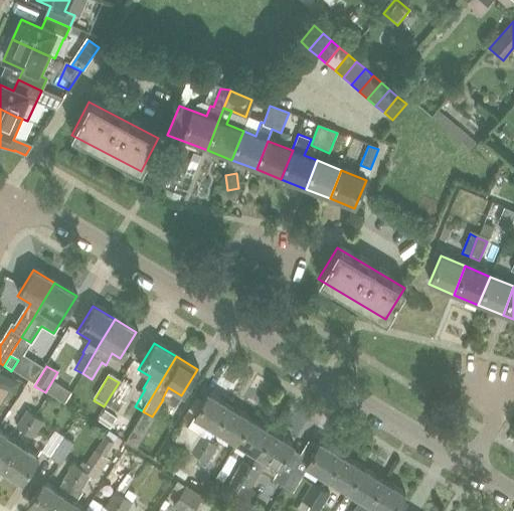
[(131,390),(119,382),(104,406),(116,414),(131,390)]
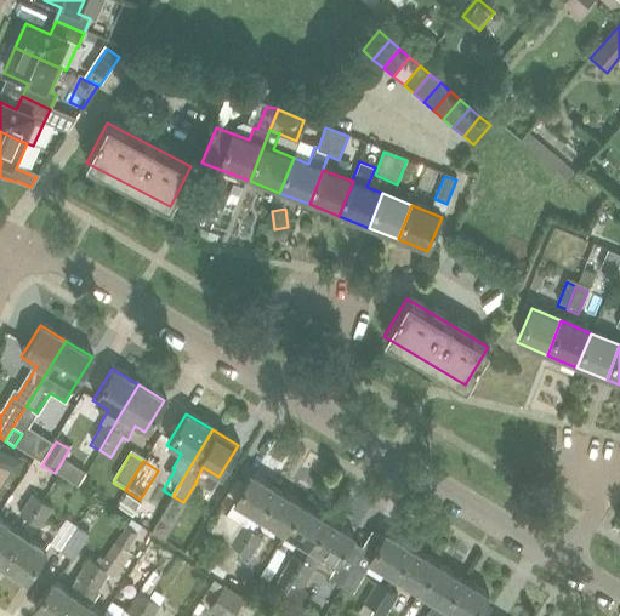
[(228,546),(238,553),(250,532),(259,519),(276,490),(250,474),(232,503),(225,515),(240,525),(228,546)]
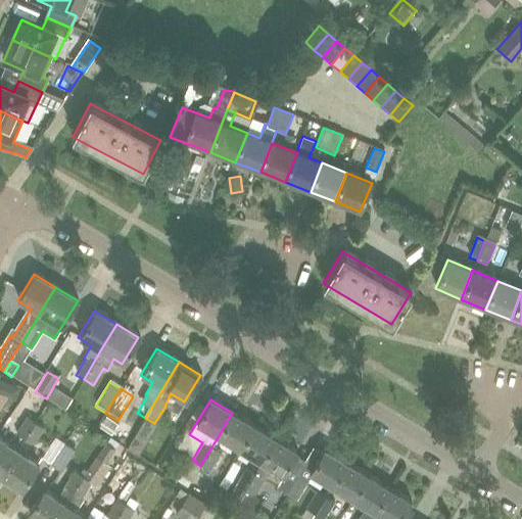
[(227,443),(239,451),(254,426),(232,413),(218,437),(227,443)]
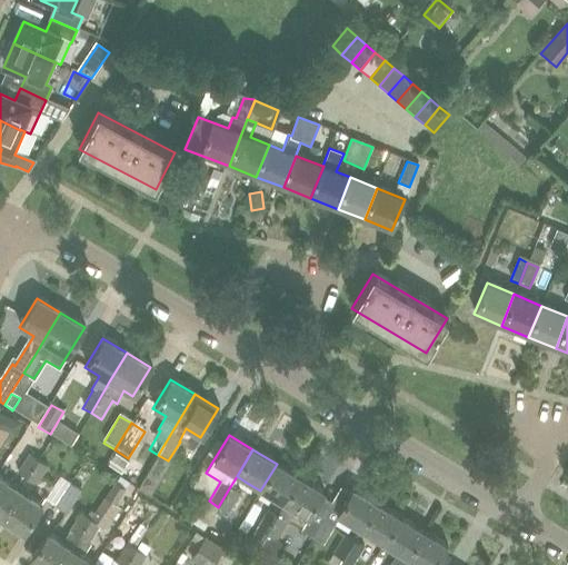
[(158,455),(151,466),(162,472),(169,462),(168,461),(158,455)]
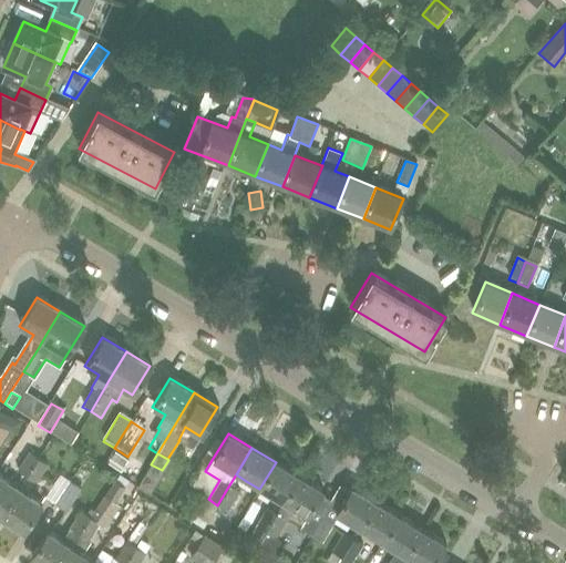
[(26,479),(38,460),(28,454),(17,473),(26,479)]
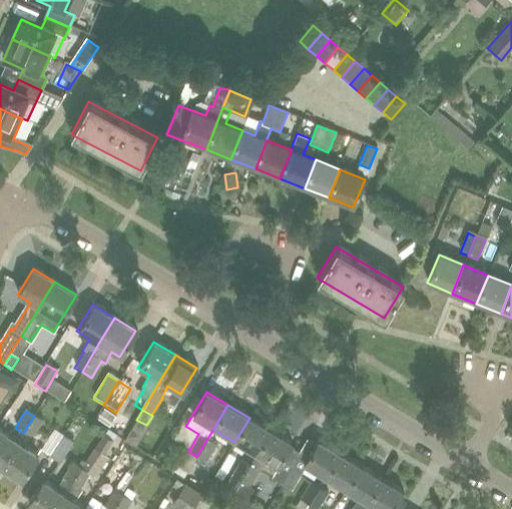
[(34,416),(23,433),(32,439),(43,422),(34,416)]
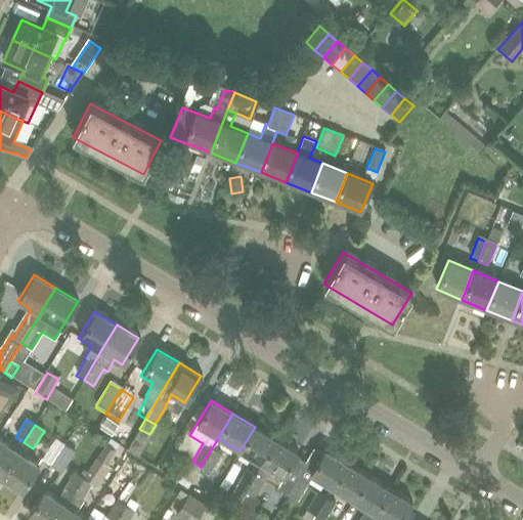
[(276,440),(255,427),(240,451),(262,465),(276,440)]
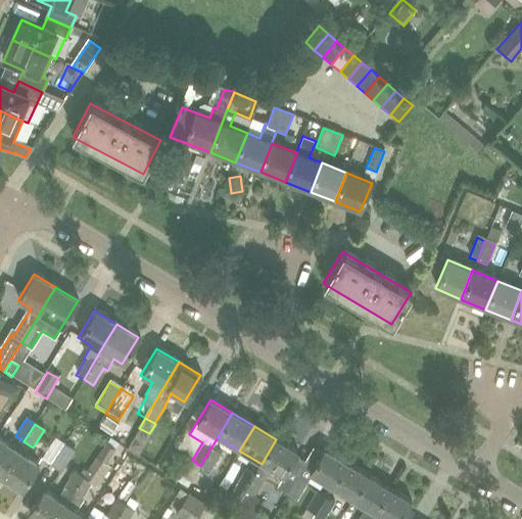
[(17,451),(0,439),(0,476),(17,451)]
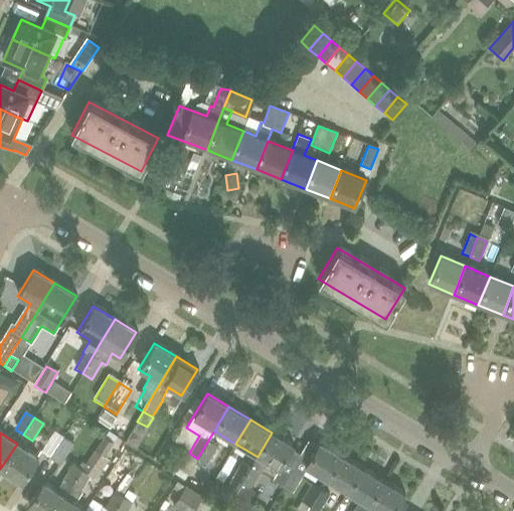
[(294,446),(272,433),(258,457),(279,470),(294,446)]
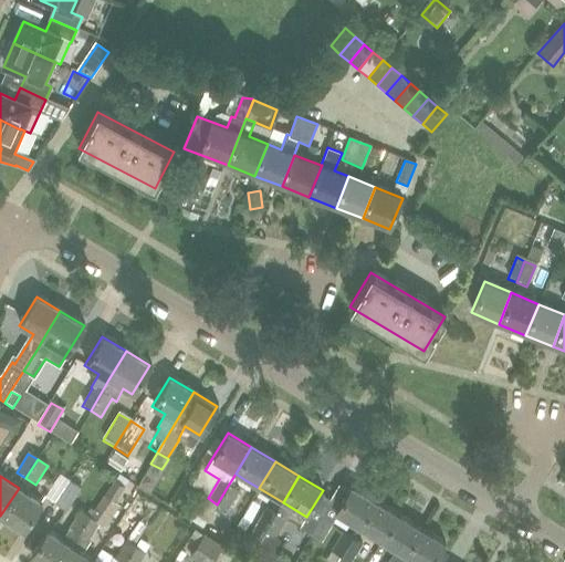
[(81,490),(69,482),(53,506),(65,513),(81,490)]
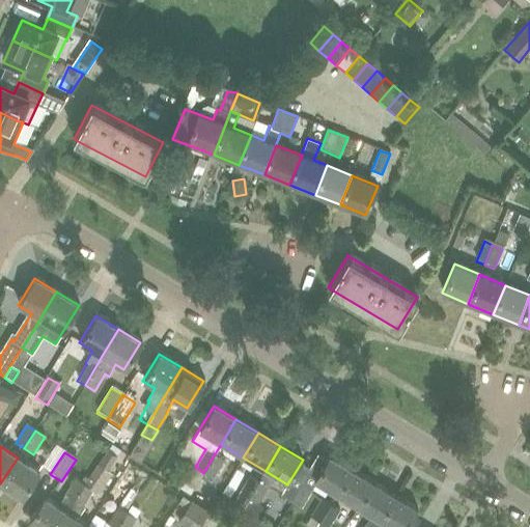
[(213,478),(223,462),(214,455),(203,473),(213,478)]
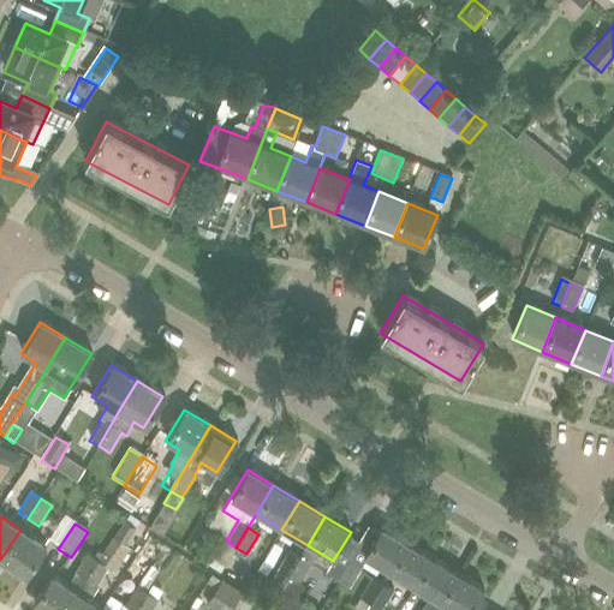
[(364,557),(389,572),(406,544),(381,528),(364,557)]
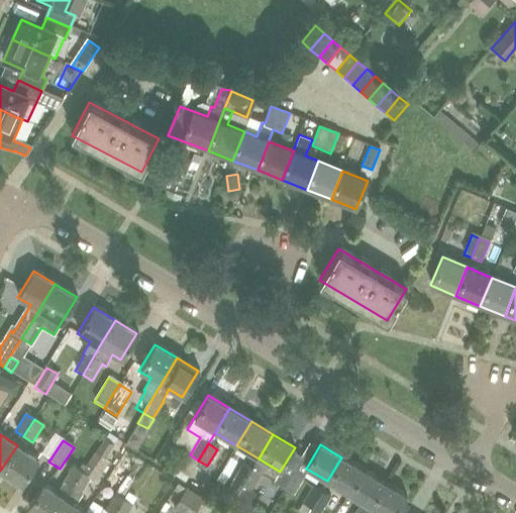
[(38,459),(17,445),(0,471),(22,485),(38,459)]
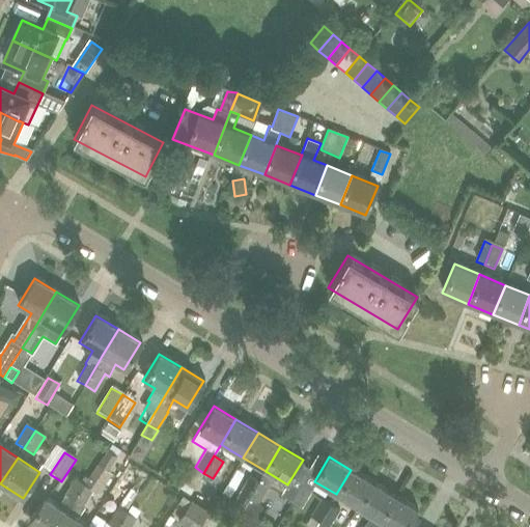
[(372,483),(351,470),(336,494),(358,507),(372,483)]
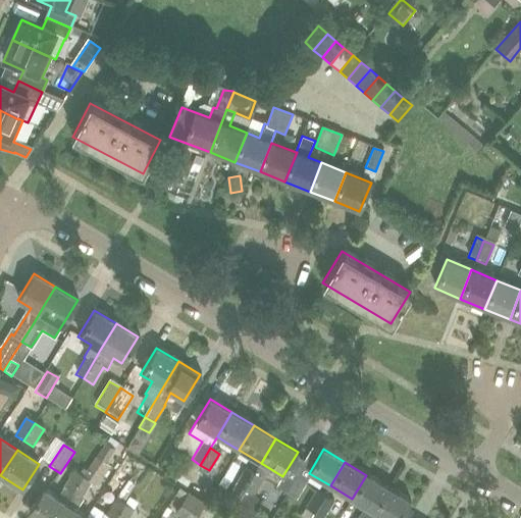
[(244,491),(254,474),(245,469),(235,486),(244,491)]
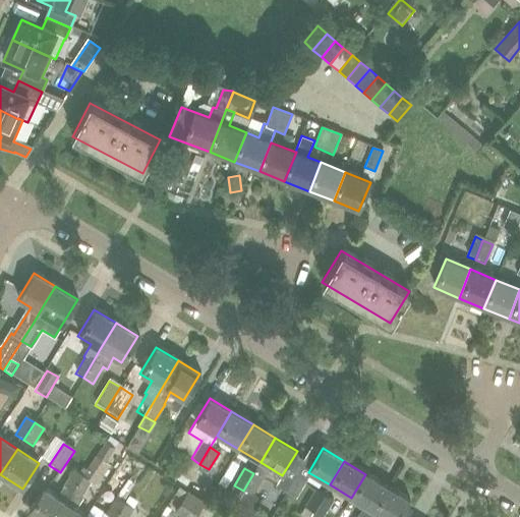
[(75,469),(63,486),(64,486),(57,497),(45,489),(30,512),(37,516),(56,516),(83,475),(75,469)]
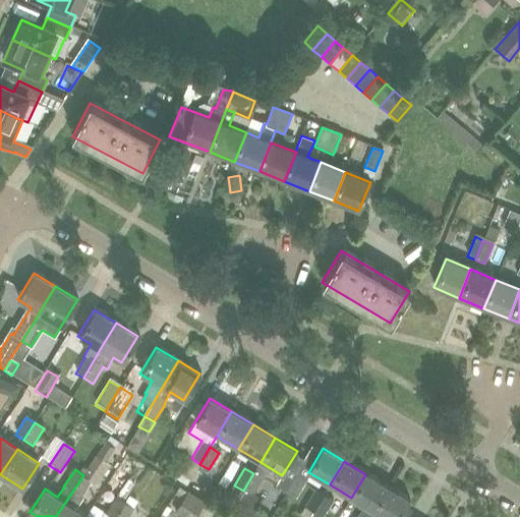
[(253,473),(243,491),(251,496),(263,479),(253,473)]
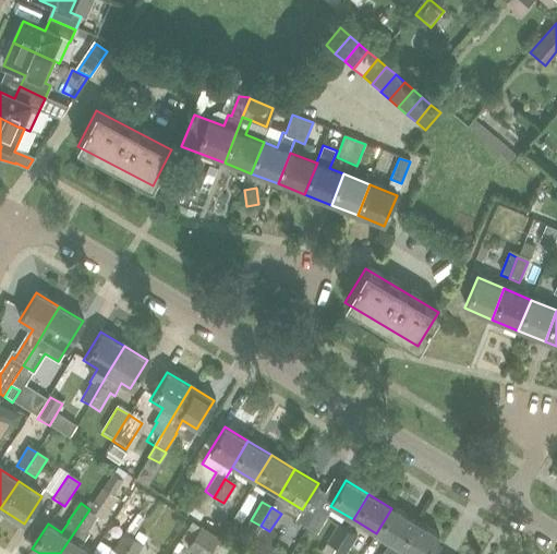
[(396,553),(400,548),(399,548),(414,521),(391,508),(376,533),(390,542),(384,553),(396,553)]
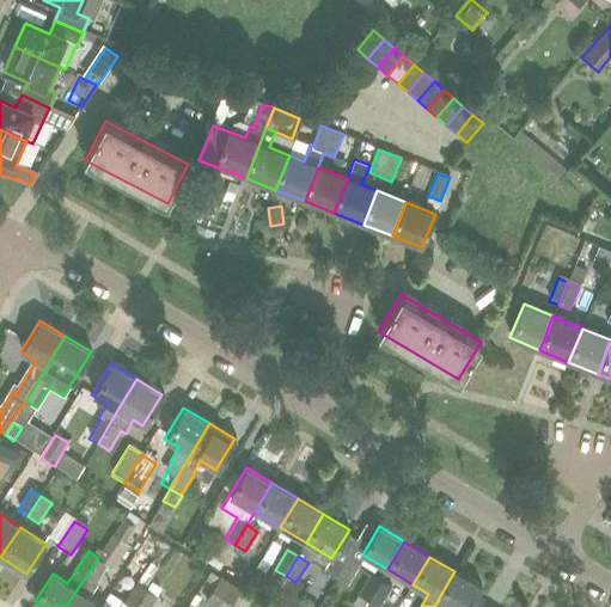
[(102,606),(90,598),(98,584),(97,583),(109,565),(98,558),(66,606),(102,606)]
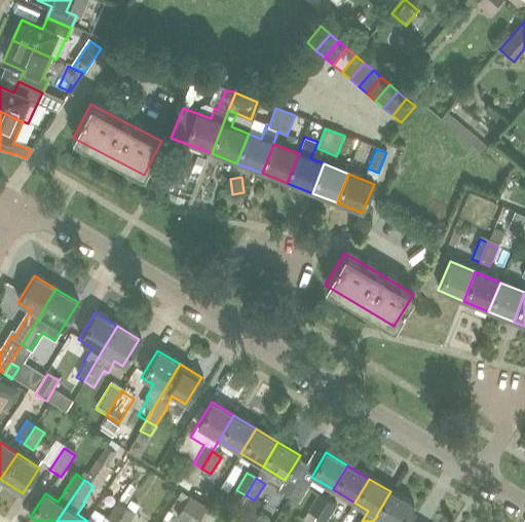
[(376,516),(377,516),(385,521),(402,521),(412,505),(390,491),(376,516)]
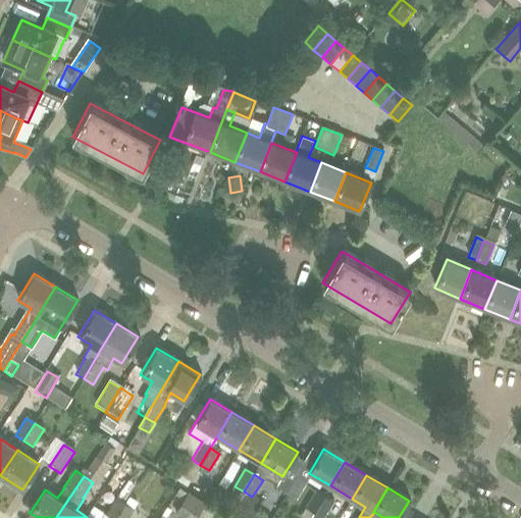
[(306,509),(314,514),(324,498),(316,493),(306,509)]
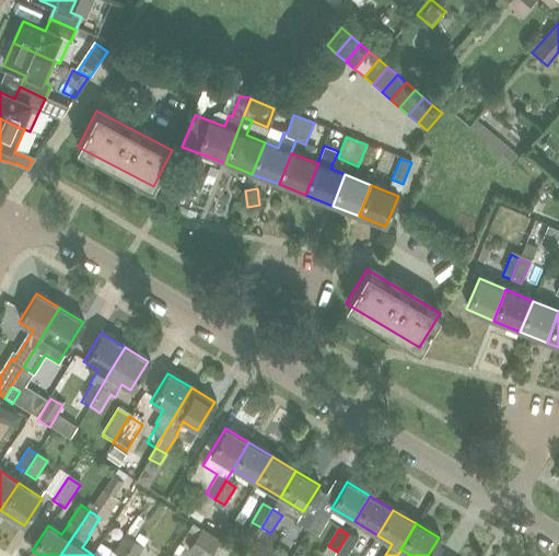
[(357,540),(348,534),(337,552),(342,555),(347,555),(357,540)]
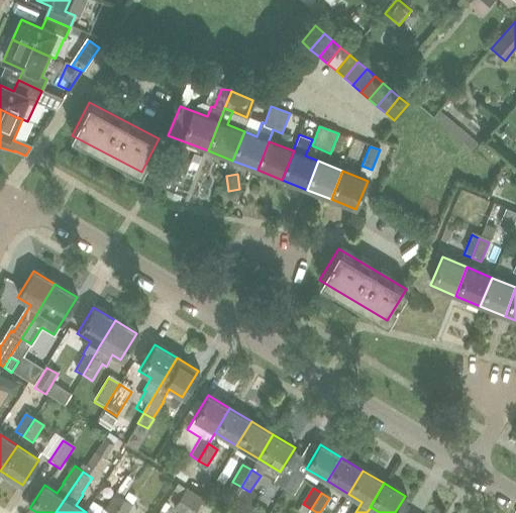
[(115,512),(123,501),(115,496),(104,512),(115,512)]
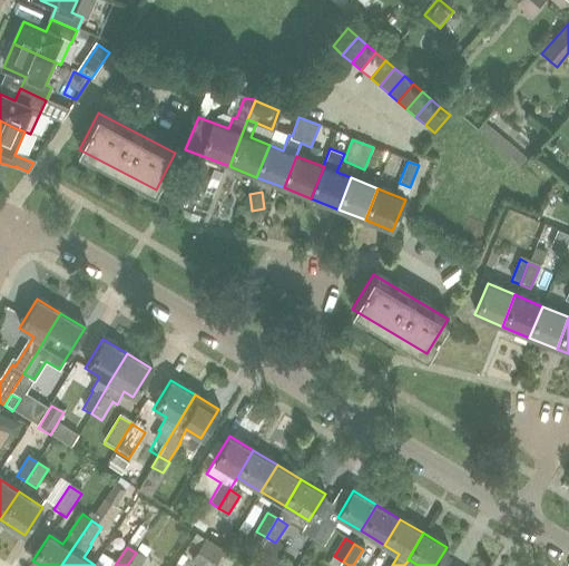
[(139,565),(145,558),(136,553),(127,565),(139,565)]
